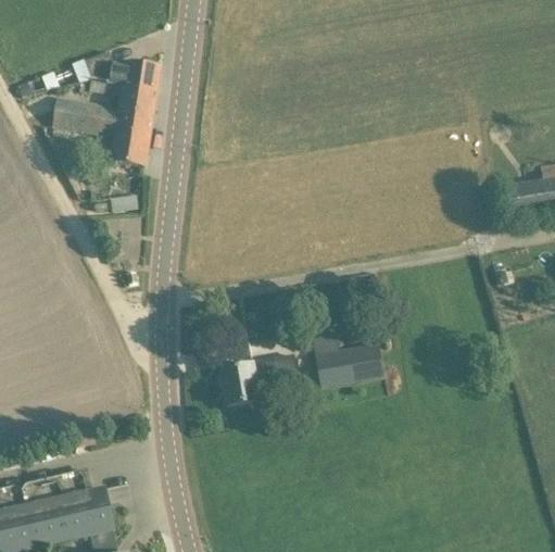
[(123,82),(123,84),(129,85),(128,87),(140,88),(136,105),(154,108),(161,64),(126,59),(126,62),(112,60),(109,50),(85,60),(91,77),(123,82)]
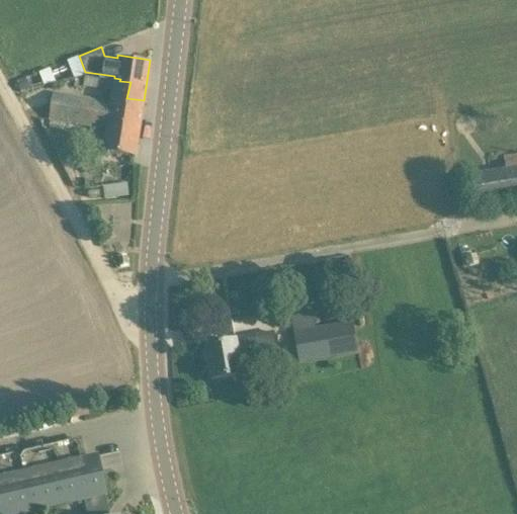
[(24,76),(17,79),(20,87),(28,85),(24,76)]
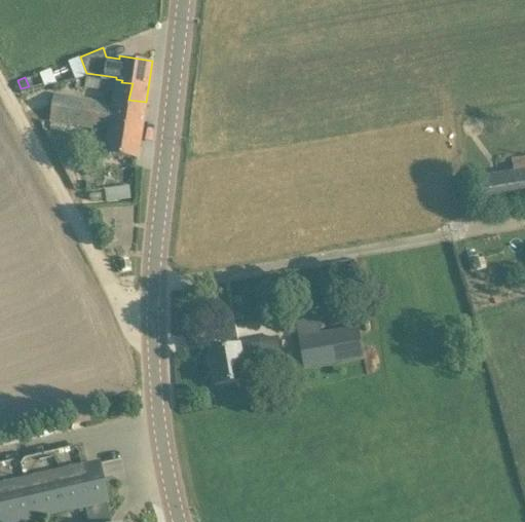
[(48,118),(54,119),(76,108),(126,115),(124,128),(141,132),(146,102),(128,100),(133,83),(121,82),(122,80),(116,79),(112,104),(104,103),(104,100),(53,91),(48,118)]
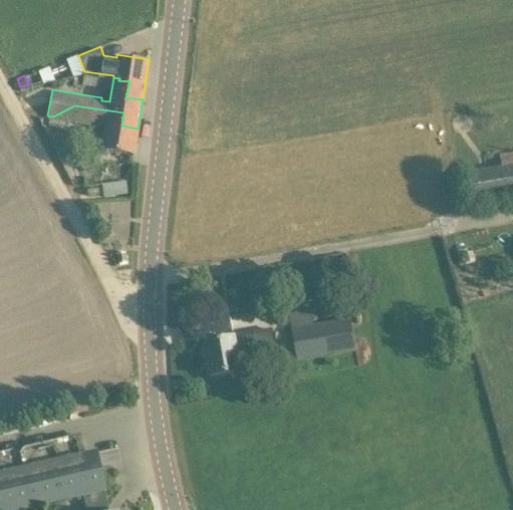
[(102,148),(113,150),(134,154),(138,129),(121,125),(123,112),(74,105),(53,116),(105,125),(102,148)]
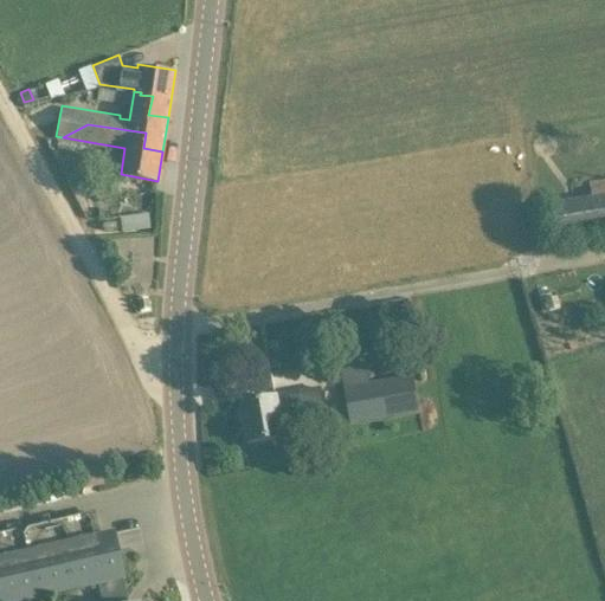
[(604,176),(589,180),(591,194),(551,201),(557,237),(580,233),(604,230),(604,176)]
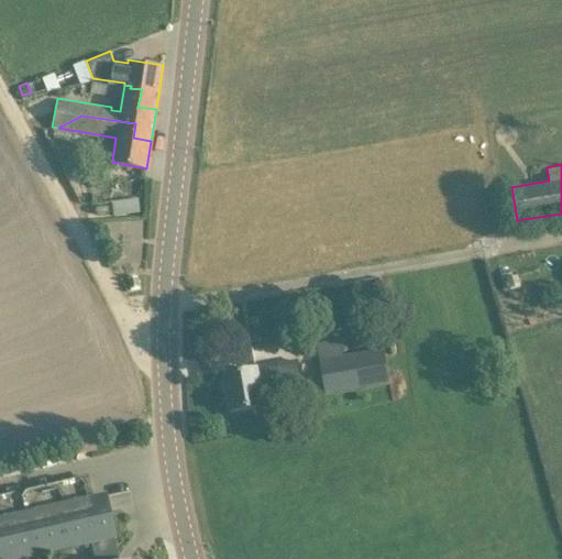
[(138,196),(124,197),(125,211),(139,210),(138,196)]
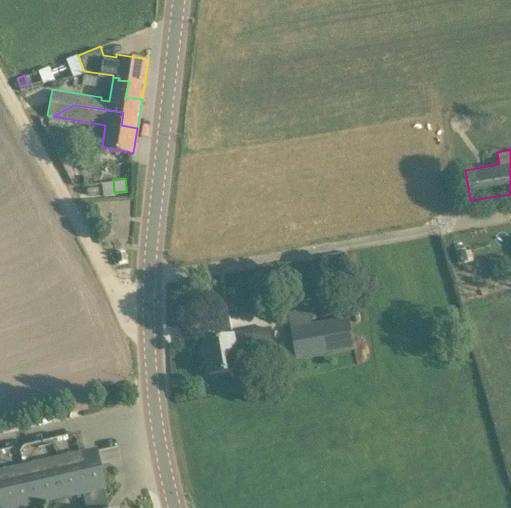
[(126,259),(124,249),(116,250),(118,260),(126,259)]
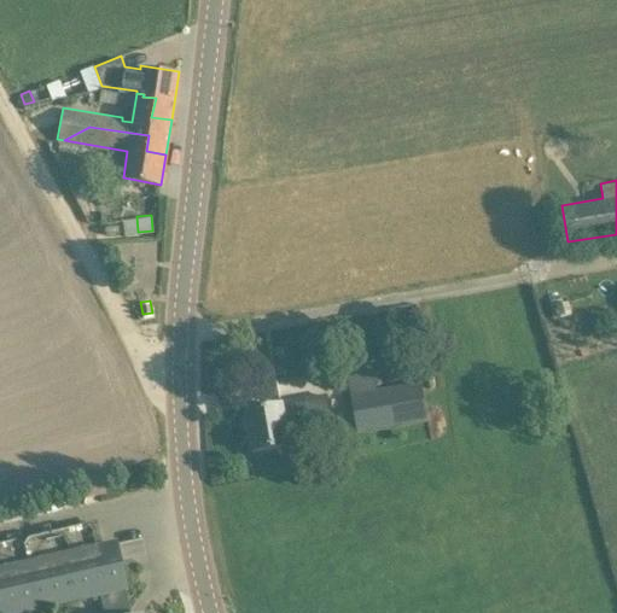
[(425,418),(420,383),(419,381),(350,392),(355,430),(425,418)]
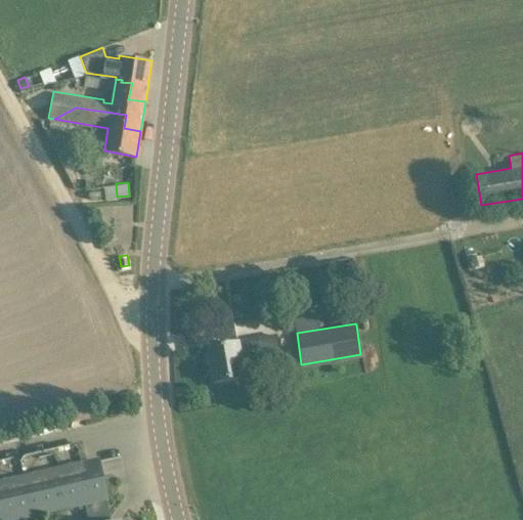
[(241,372),(254,369),(255,373),(281,367),(277,345),(275,332),(236,339),(237,342),(208,346),(213,381),(242,376),(241,372)]
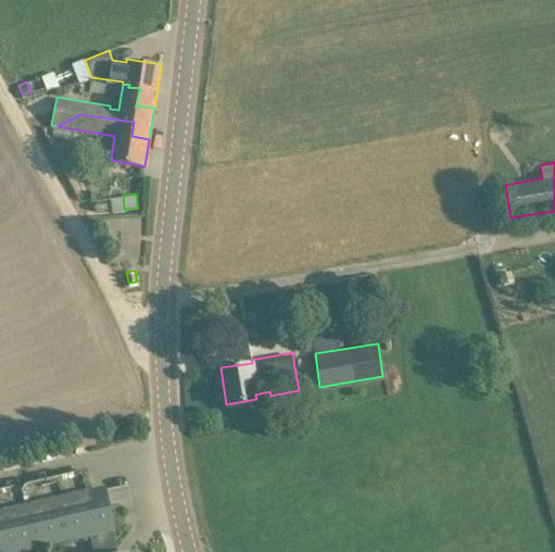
[(90,428),(75,431),(78,446),(93,441),(90,428)]
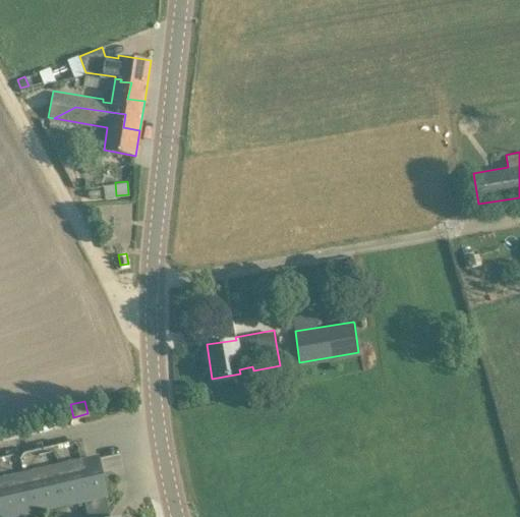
[(110,516),(105,494),(106,494),(97,456),(84,459),(79,439),(0,455),(0,516),(77,500),(77,504),(85,503),(88,516),(110,516)]
